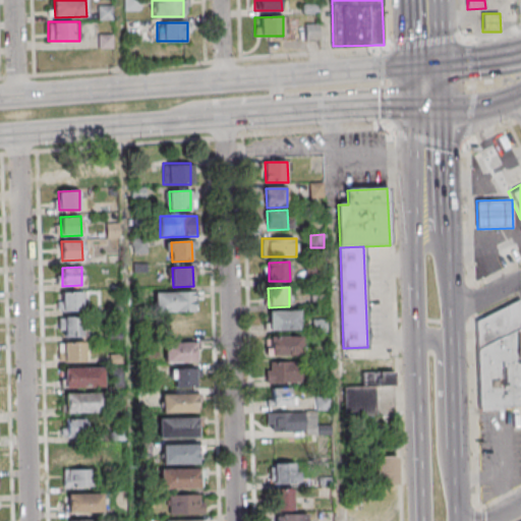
[(62,292),(82,292),(83,310),(63,311),(62,292)]
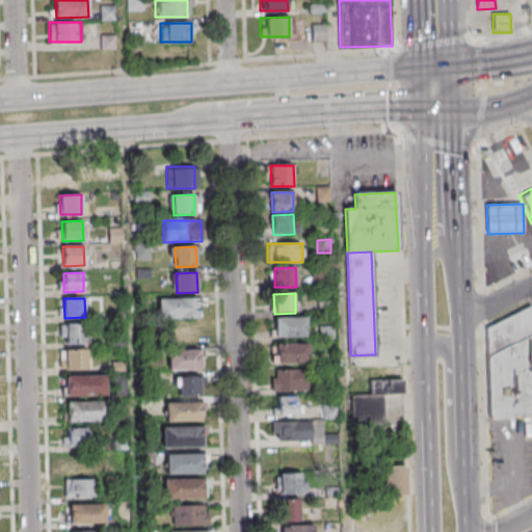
[(158,299),(197,298),(198,319),(159,320),(158,299)]
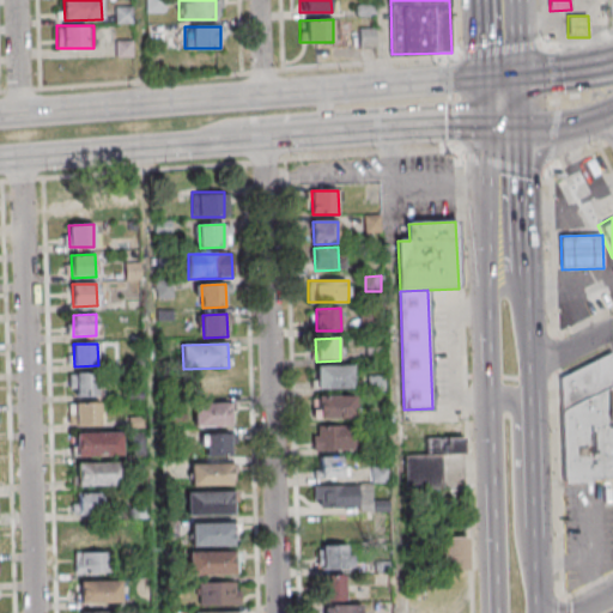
[(612,388),(612,382),(612,353),(562,380),(563,411),(612,388)]
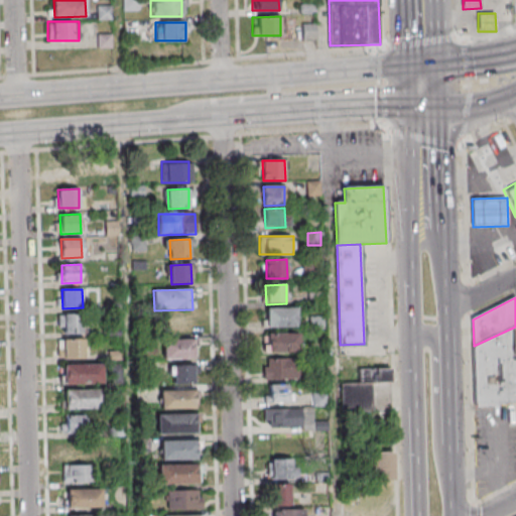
[(262,309),(297,307),(298,328),(262,329),(262,309)]
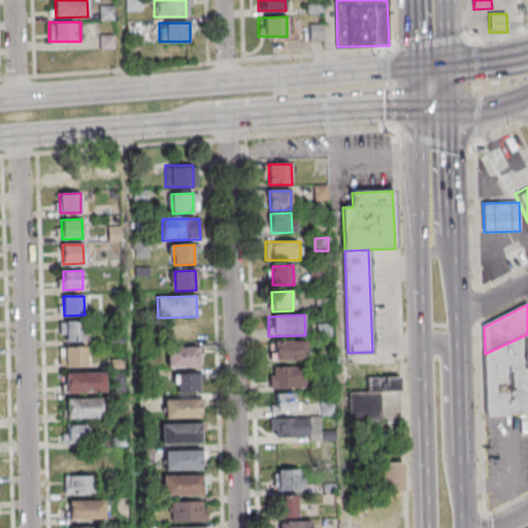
[(65,323),(83,322),(83,341),(66,341),(65,323)]
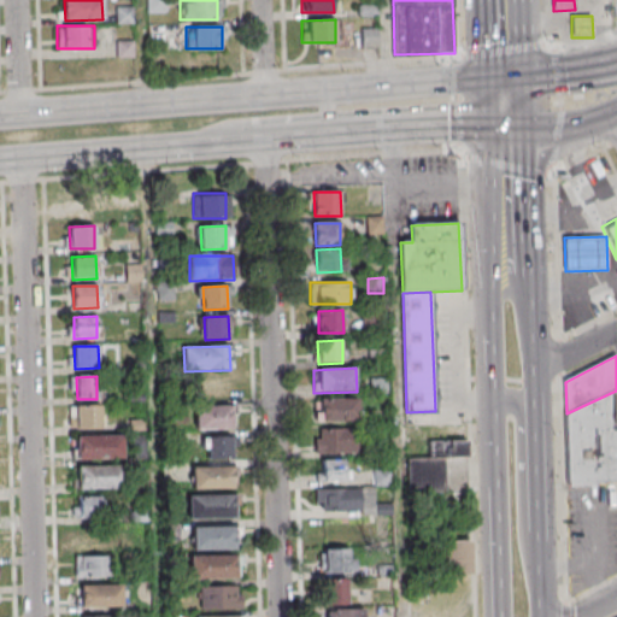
[(566,413),(569,487),(597,487),(597,481),(616,480),(616,435),(616,391),(566,413)]
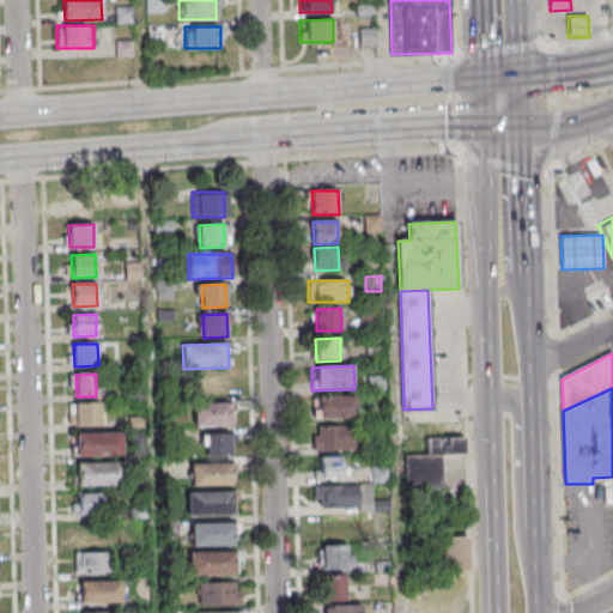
[(314,396),(356,395),(357,418),(315,419),(314,396)]
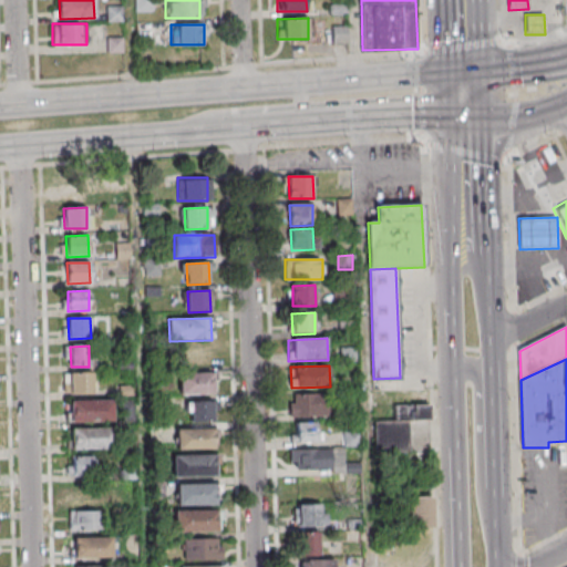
[(70,374),(92,373),(93,394),(71,394),(70,374)]
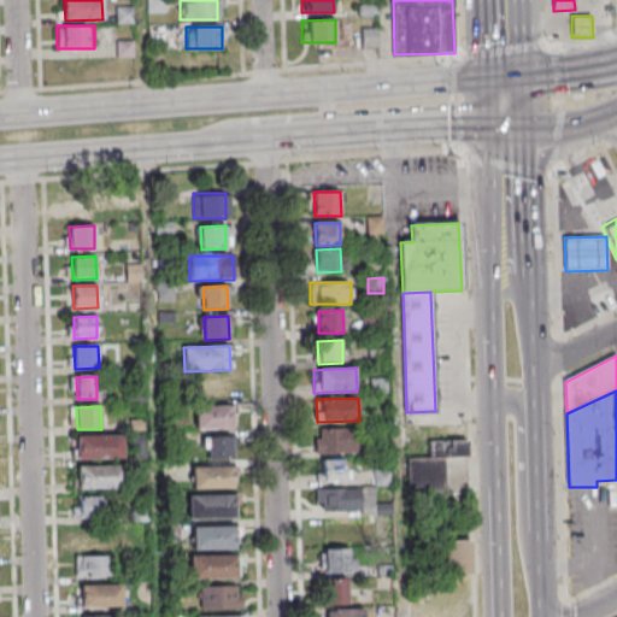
[(194,407),(231,406),(231,429),(195,430),(194,407)]
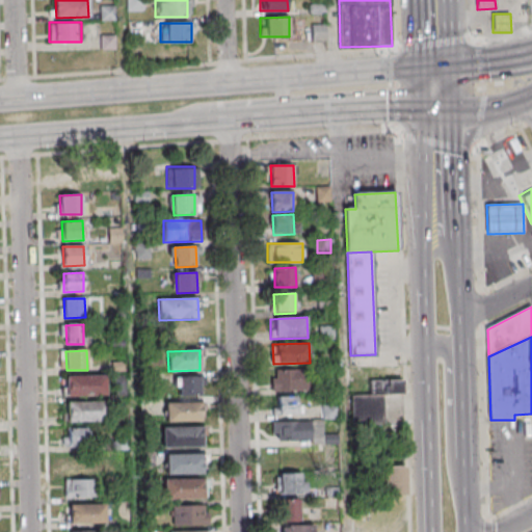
[(271,371),(309,370),(309,390),(272,391),(271,371)]
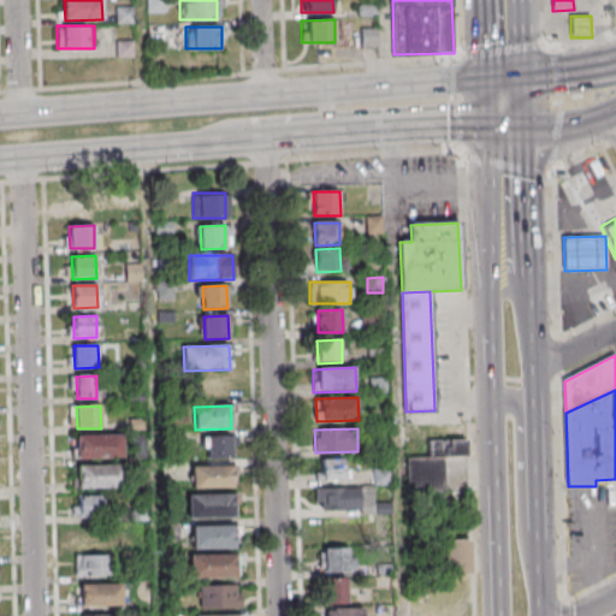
[(76,437),(122,436),(123,458),(77,458),(76,437)]
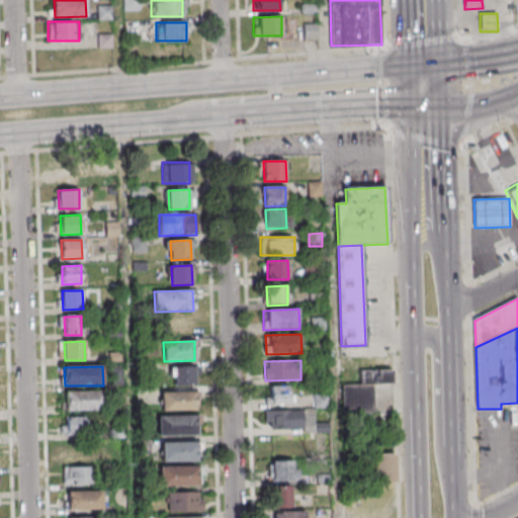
[(169,366),(169,384),(194,384),(194,366),(169,366)]
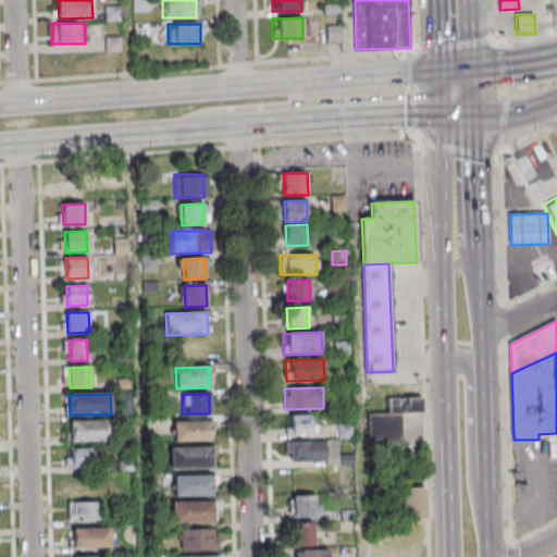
[(388,398),(388,412),(367,412),(367,444),(400,444),(400,412),(421,412),(421,398),(388,398)]
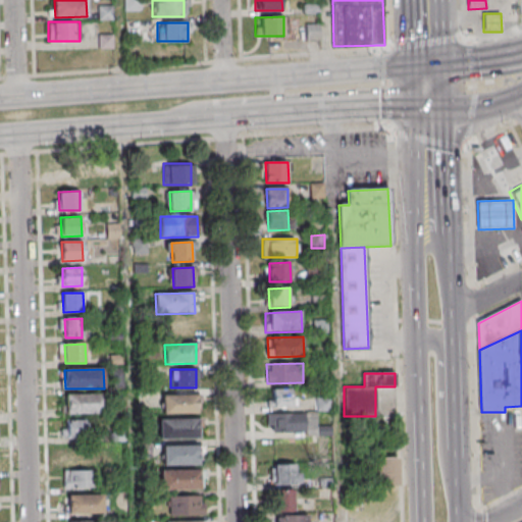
[(295,388),(268,388),(268,407),(295,407),(295,388)]
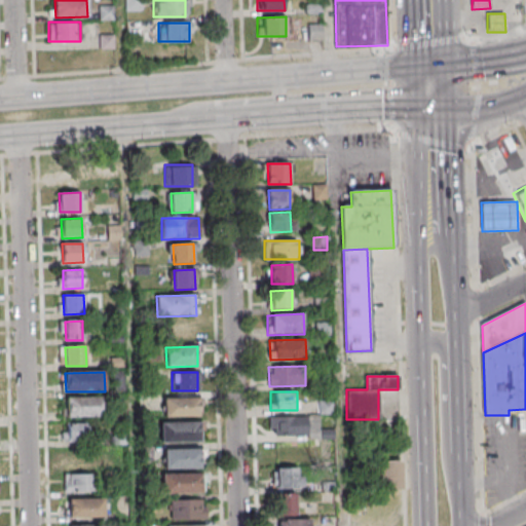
[(66,398),(104,397),(105,416),(66,418),(66,398)]
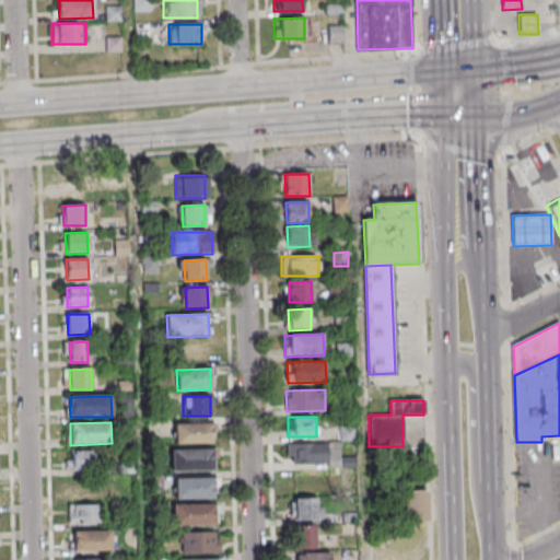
[(174,424),(212,423),(212,444),(174,445),(174,424)]
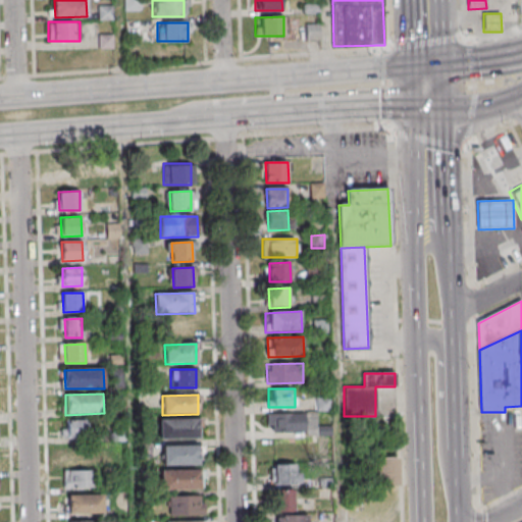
[(268,415),(304,414),(305,433),(269,434),(268,415)]
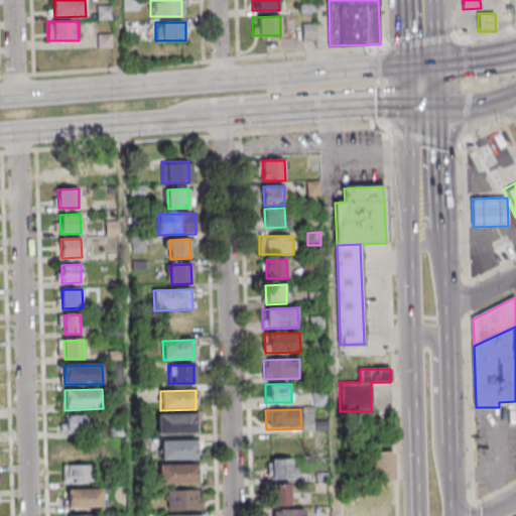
[(65,415),(86,414),(86,433),(66,434),(65,415)]
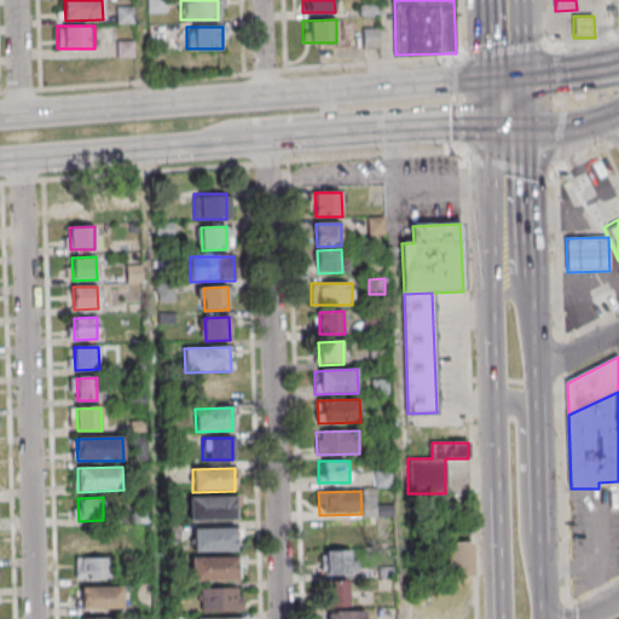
[(189,498),(235,497),(236,520),(190,521),(189,498)]
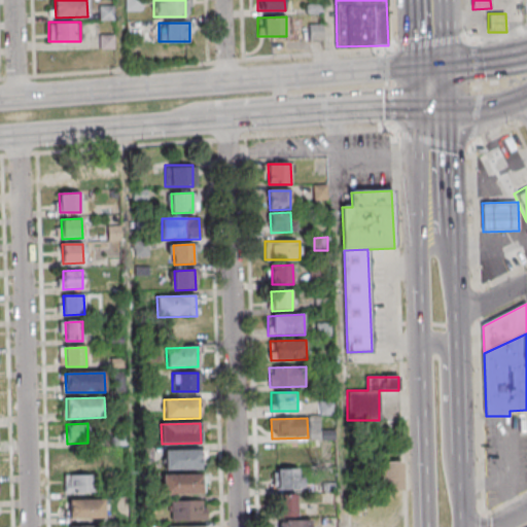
[(68,450),(97,449),(98,467),(68,468),(68,450)]
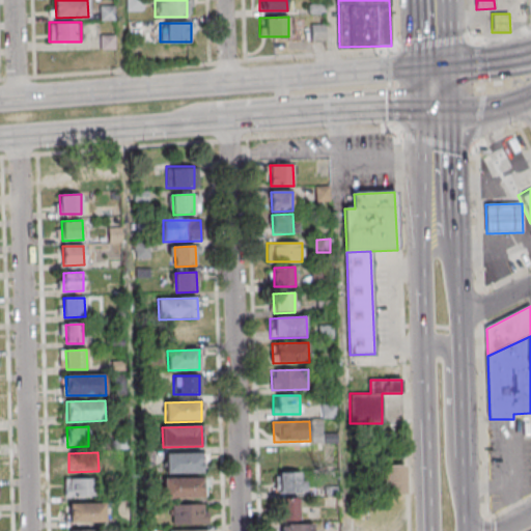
[(166,454),(202,453),(203,473),(166,474),(166,454)]
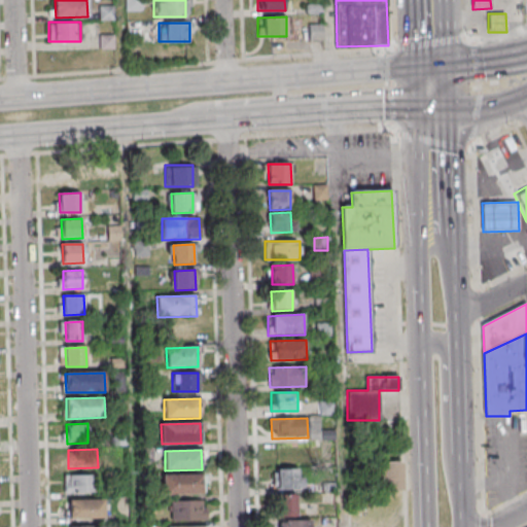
[(401,491),(401,461),(379,461),(379,491),(401,491)]
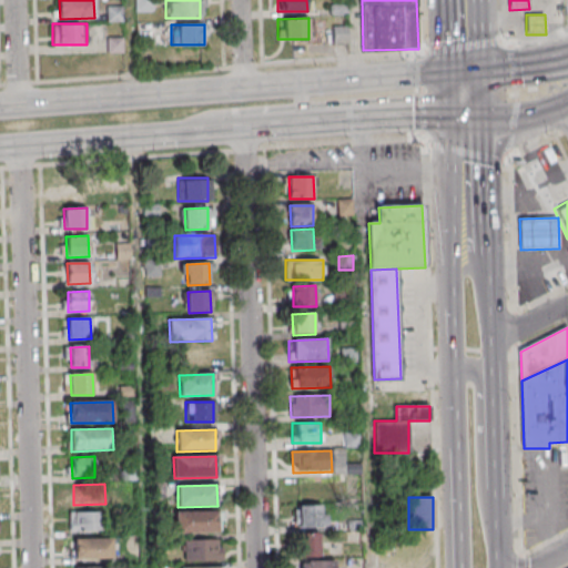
[(294,527),(324,527),(324,505),(294,505),(294,527)]
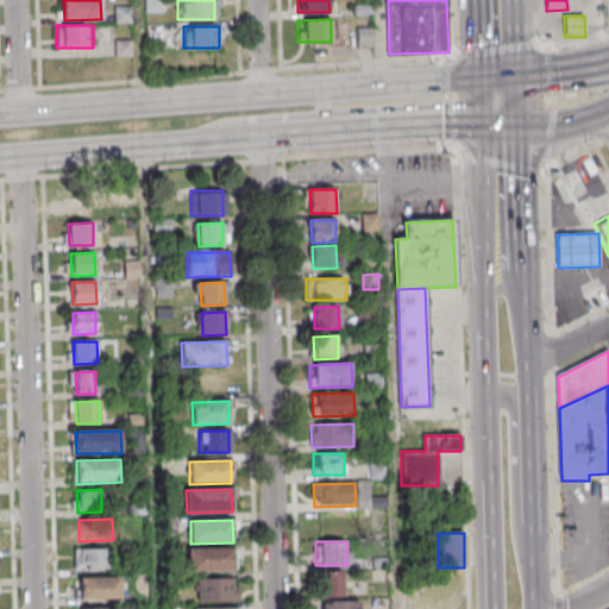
[(188,550),(230,548),(231,571),(189,573),(188,550)]
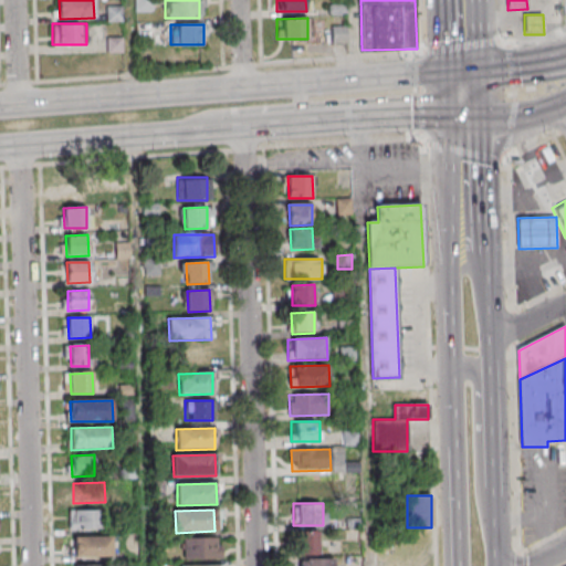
[(70,512),(103,511),(103,530),(70,531),(70,512)]
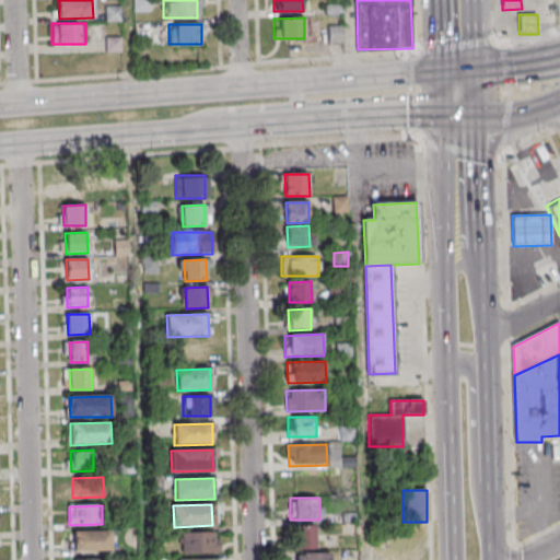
[(313,549),(313,526),(293,526),(293,549),(313,549)]
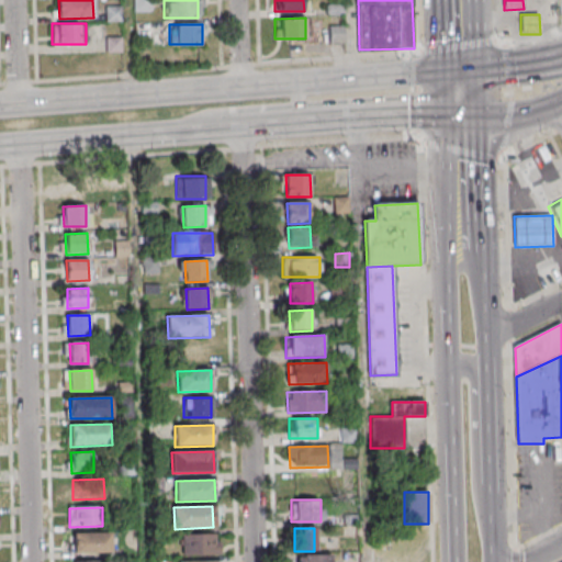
[(74,535),(110,534),(111,553),(74,554),(74,535)]
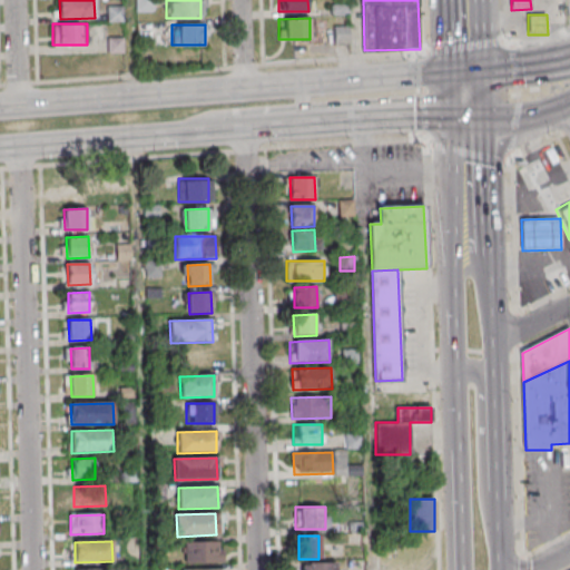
[(185,543),(224,542),(225,563),(185,564),(185,543)]
